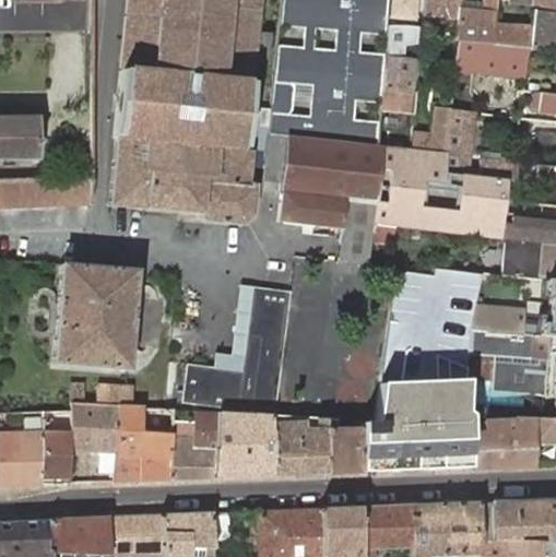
[(272,110),(272,108),(247,105),(257,0),(129,0),(116,134),(117,137),(118,137),(111,203),(199,211),(204,218),(245,223),(252,215),(257,185),(257,182),(251,182),(256,144),(268,145),(270,134),(272,110)]
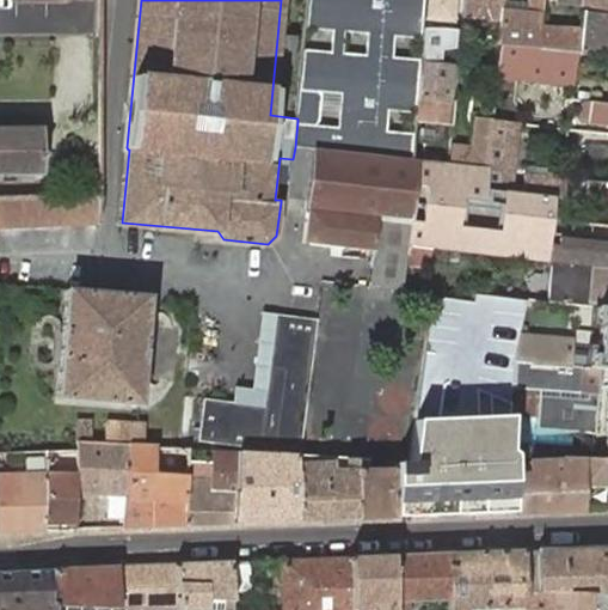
[(311,0),(308,25),(337,28),(335,52),(306,49),(304,61),(302,72),(301,89),(319,91),(339,92),(343,92),(341,126),(314,123),(306,122),(298,121),(295,147),(413,158),(416,133),(387,130),(388,107),(417,109),(423,61),(423,59),(394,56),(397,34),(425,36),(427,18),(428,0),(311,0)]
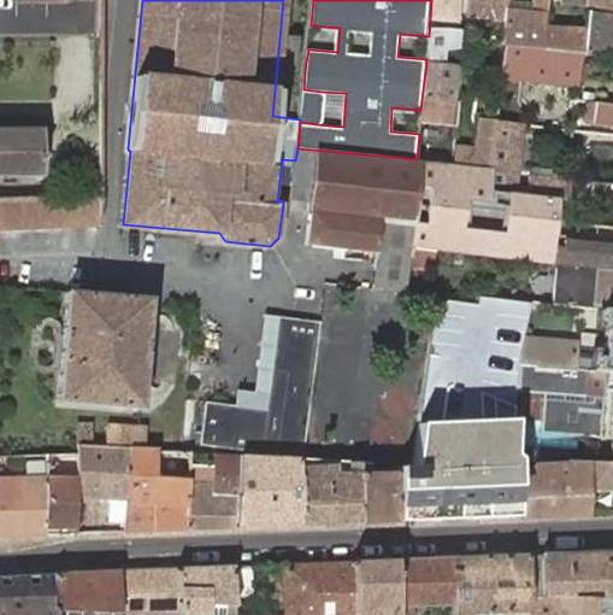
[(431,0),(430,18),(460,21),(461,0),(431,0)]
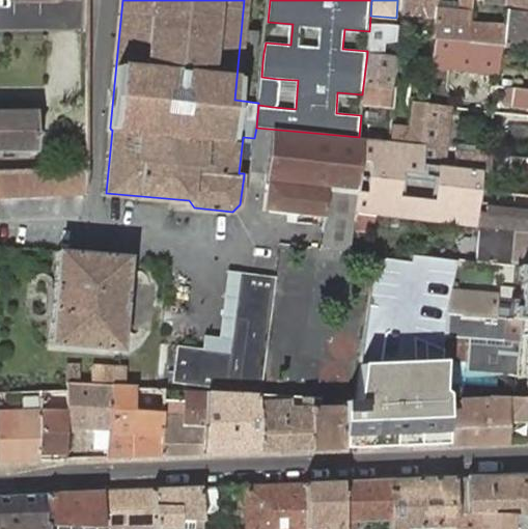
[(406,0),(405,11),(438,15),(439,4),(439,0),(406,0)]
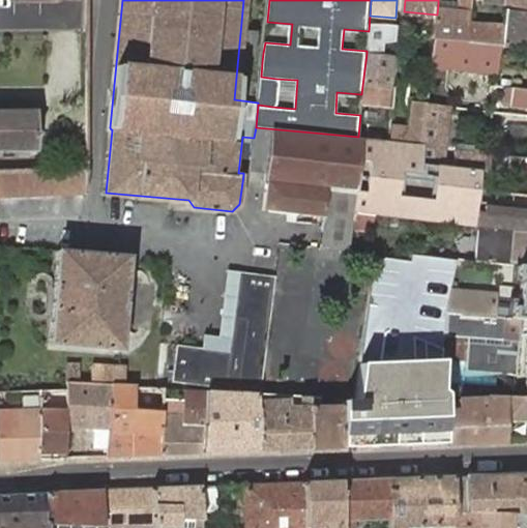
[(460,0),(459,6),(438,4),(437,15),(435,36),(465,40),(468,22),(471,0),(460,0)]
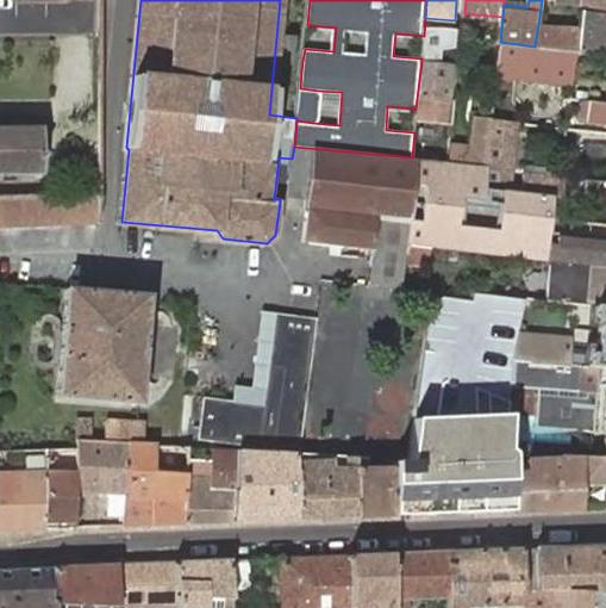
[(583,0),(583,1),(581,8),(605,11),(605,0),(583,0)]
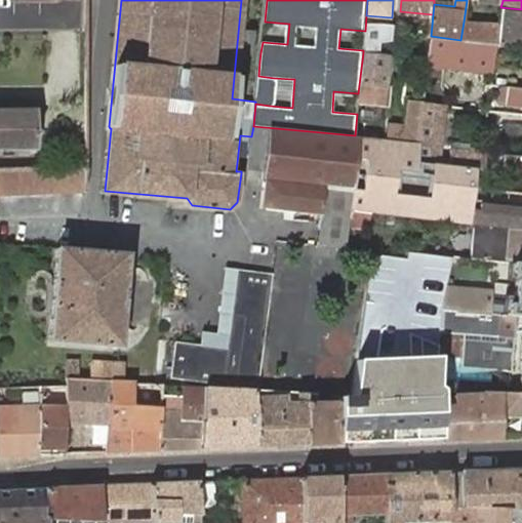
[(521,9),(500,7),(499,29),(497,44),(521,46),(521,9)]
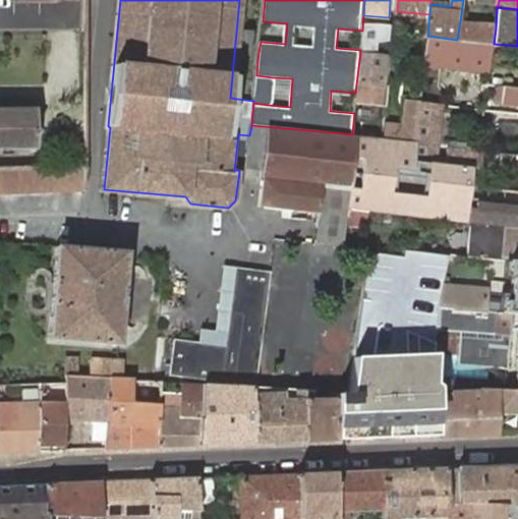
[(494,44),(496,29),(475,26),(475,22),(460,21),(457,40),(494,44)]
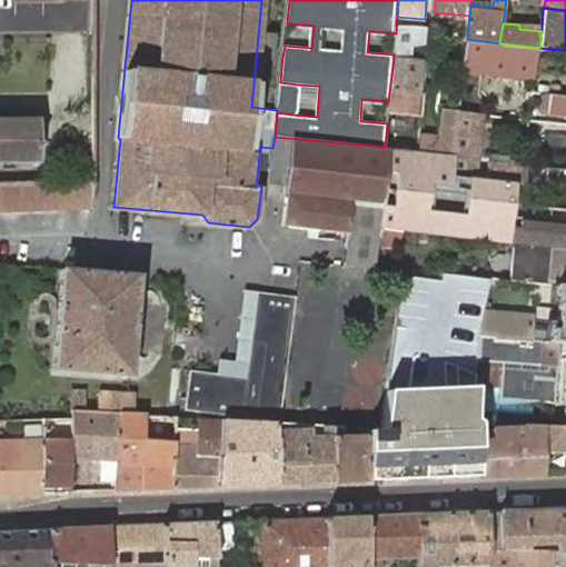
[(409,27),(397,26),(396,33),(395,40),(408,41),(409,27)]
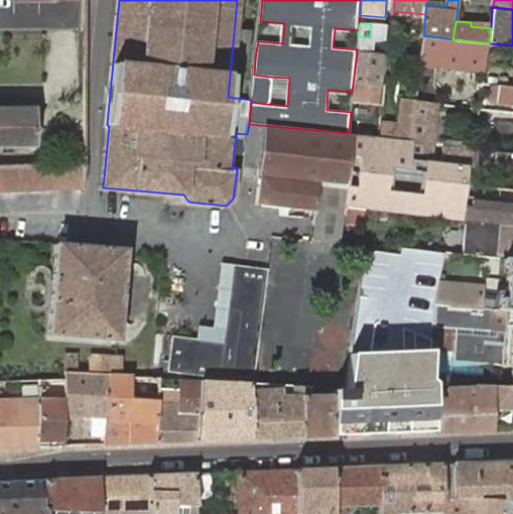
[(387,24),(377,23),(376,28),(381,28),(379,38),(385,38),(387,24)]
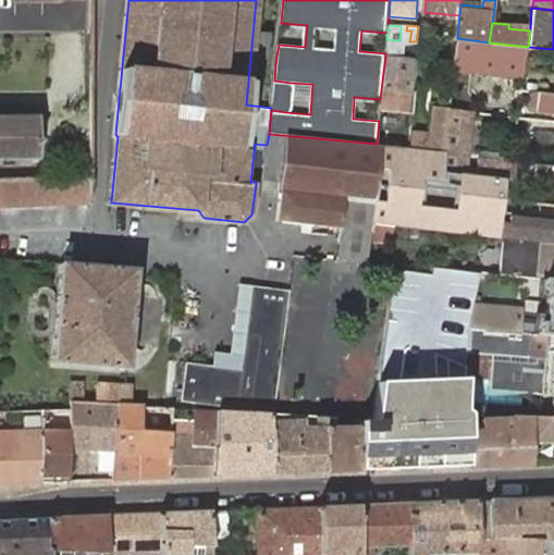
[(526,73),(528,47),(489,42),(457,38),(454,66),(526,73)]
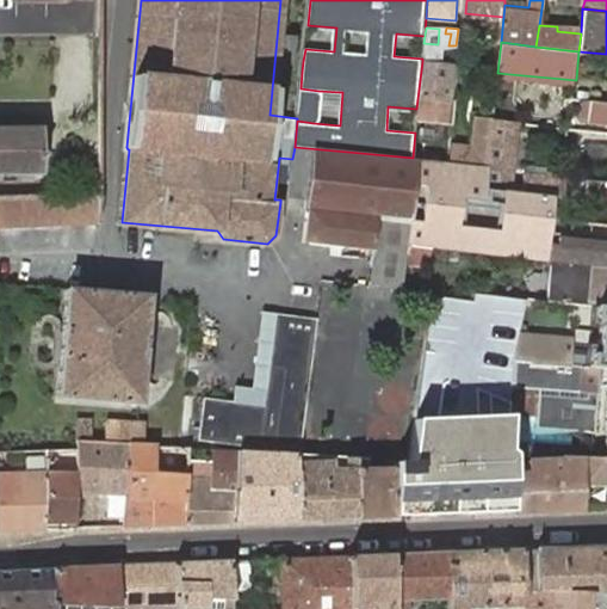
[(456,65),(422,61),(416,109),(416,120),(454,123),(456,102),(452,102),(456,65)]
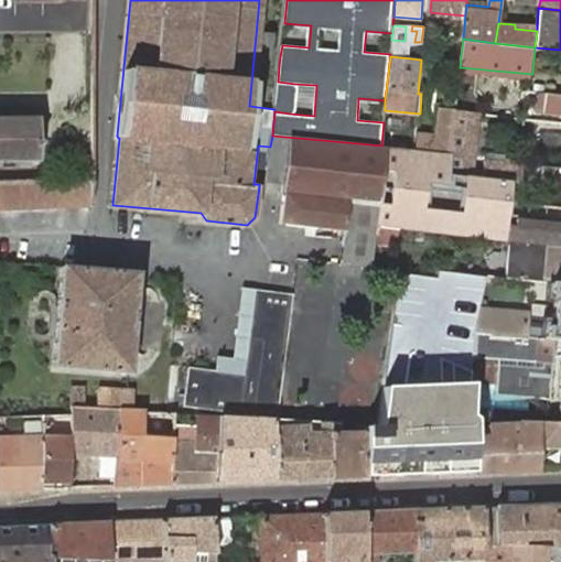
[(560,93),(545,90),(542,104),(548,104),(548,108),(560,110),(560,93)]
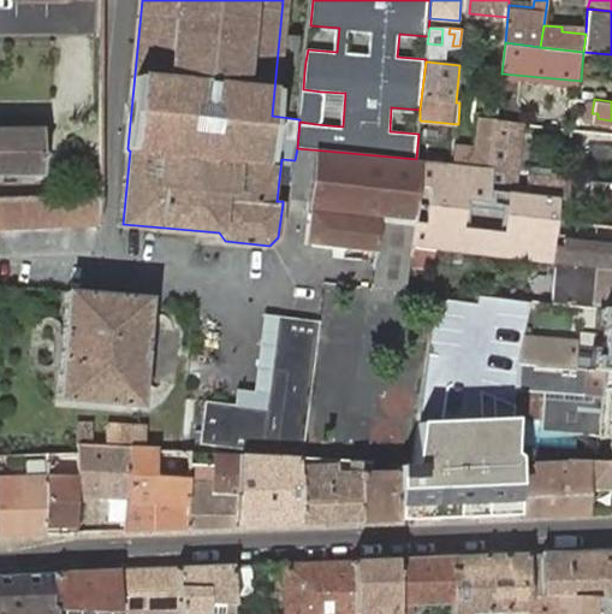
[(492,166),(497,118),(480,116),(477,146),(475,164),(492,166)]
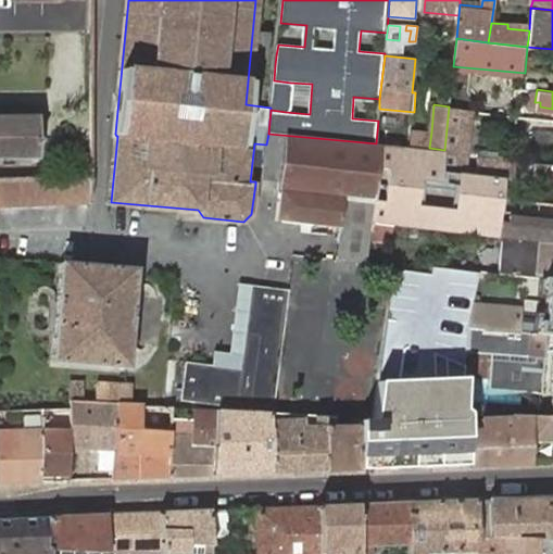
[(473,109),(449,106),(444,150),(442,170),(466,172),(473,109)]
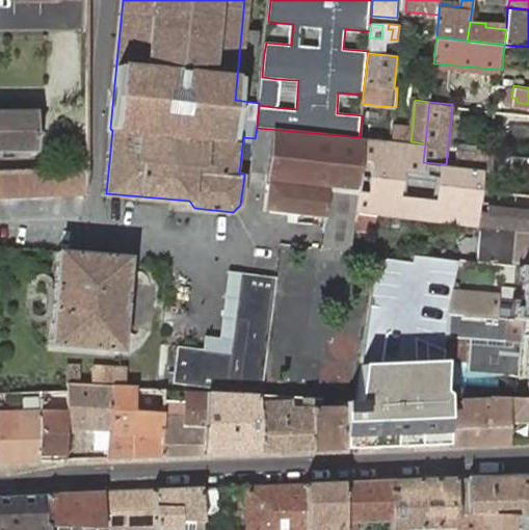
[(0,109),(0,149),(36,149),(36,136),(40,136),(40,132),(37,132),(36,110),(0,109)]
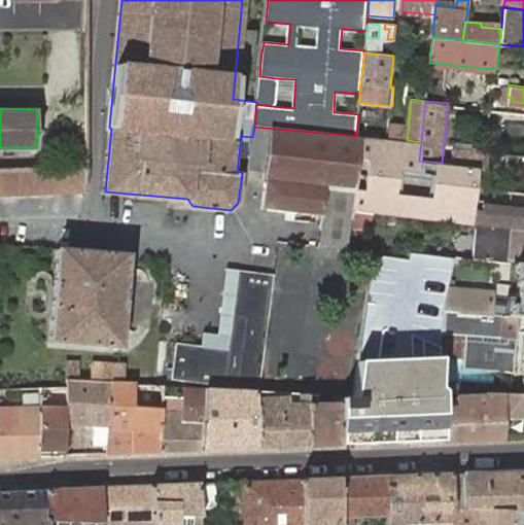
[(407,140),(409,125),(396,124),(396,129),(389,129),(388,139),(407,140)]
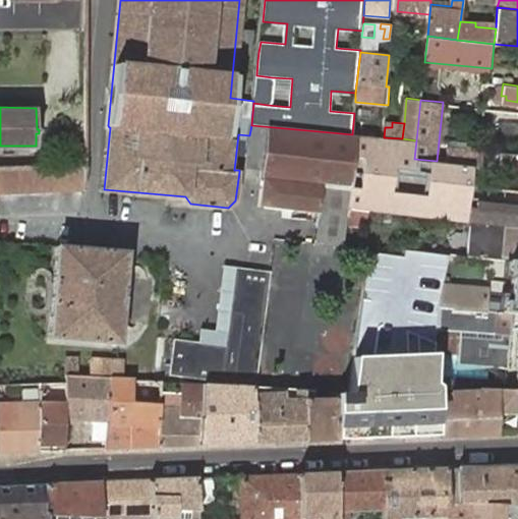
[(249,135),(245,165),(264,167),(263,176),(264,176),(261,205),(283,207),(294,208),(317,211),(346,215),(348,215),(350,207),(357,134),(352,134),(251,125),(249,135)]
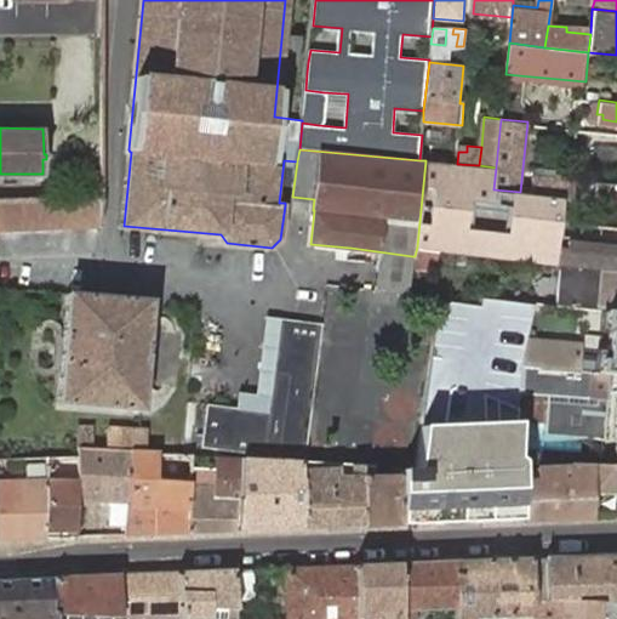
[(493,189),(496,168),(479,165),(457,164),(451,163),(426,160),(417,246),(429,248),(565,263),(616,270),(616,244),(570,239),(569,248),(559,246),(560,220),(561,209),(573,210),(575,198),(563,197),(533,194),(520,192),(493,189)]
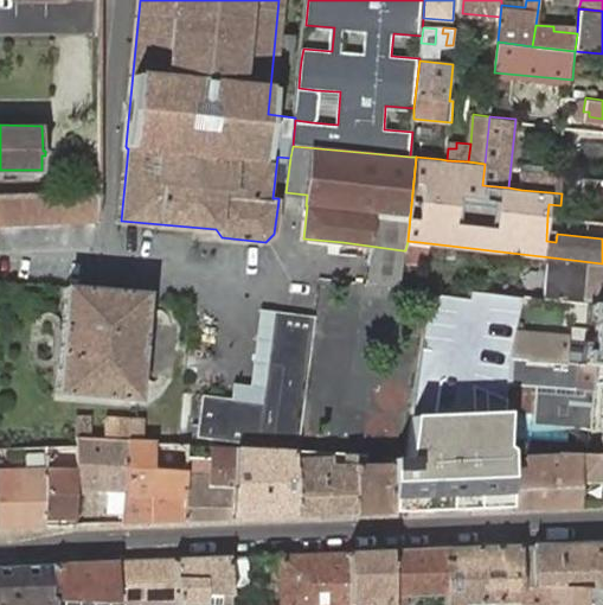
[(97,165),(70,166),(71,188),(97,188),(97,165)]
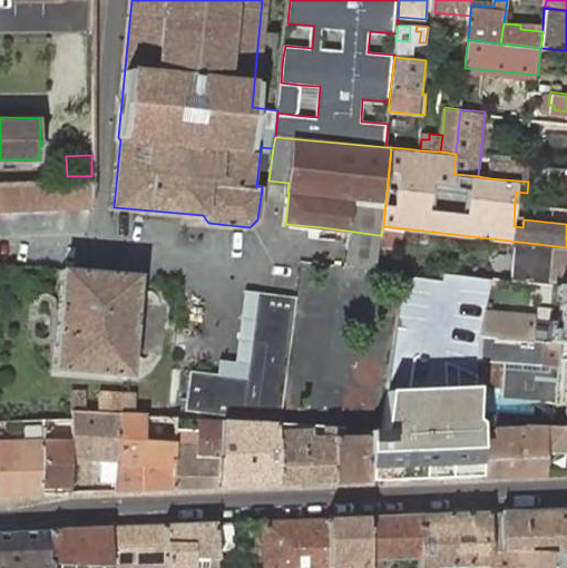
[(528,182),(530,164),(517,162),(516,168),(492,165),(490,178),(517,180),(528,182)]
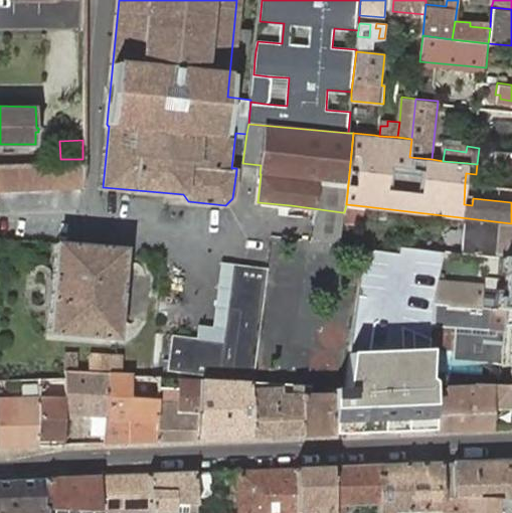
[(511,151),(501,150),(499,166),(511,168),(511,151)]
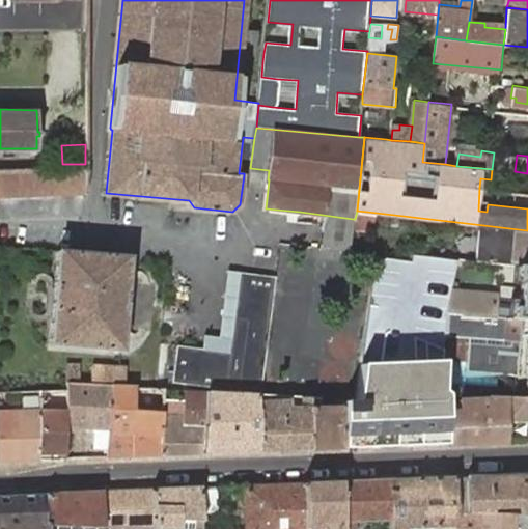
[(90,167),(0,169),(0,194),(89,192),(91,166),(90,167)]
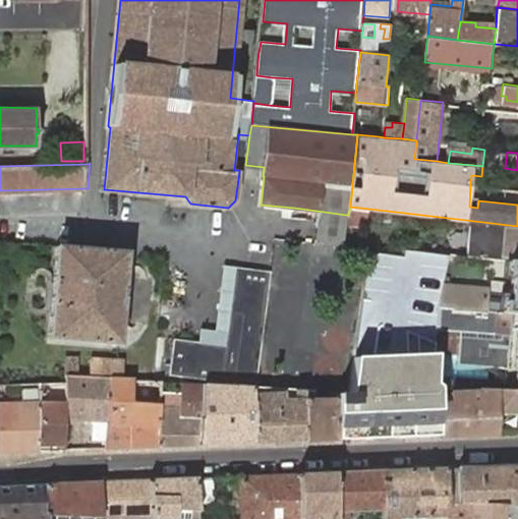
[(480,186),(470,184),(469,207),(477,208),(478,200),(517,205),(517,189),(516,189),(504,188),(480,186)]
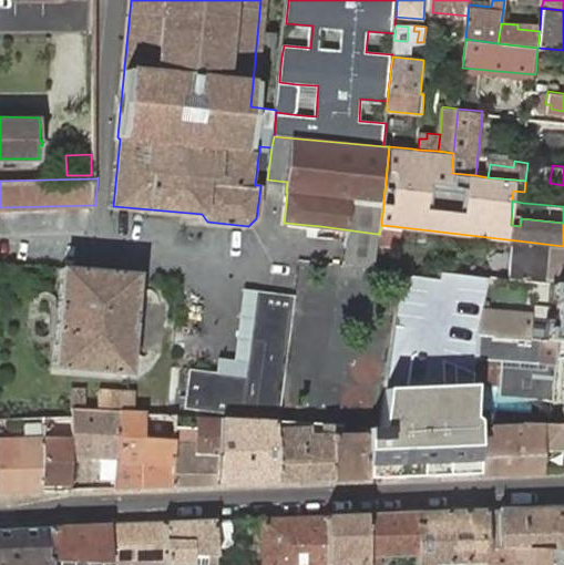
[(378,252),(376,267),(403,270),(412,271),(414,264),(389,262),(392,226),(381,225),(379,234),(378,252)]
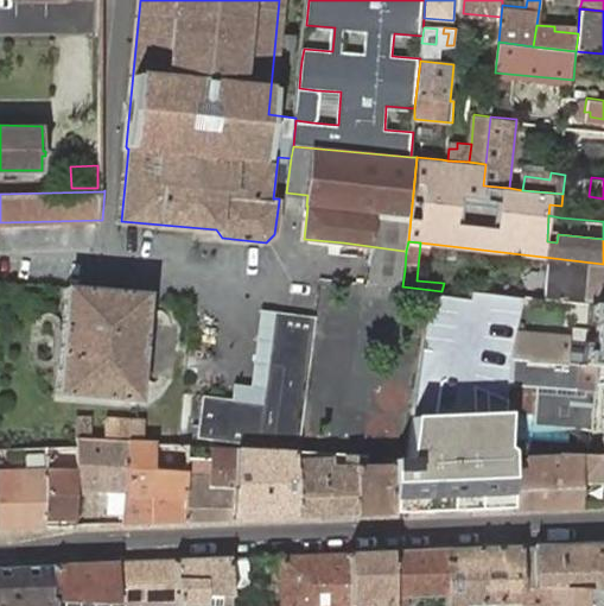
[(603,264),(553,258),(547,297),(597,303),(603,304),(603,264)]
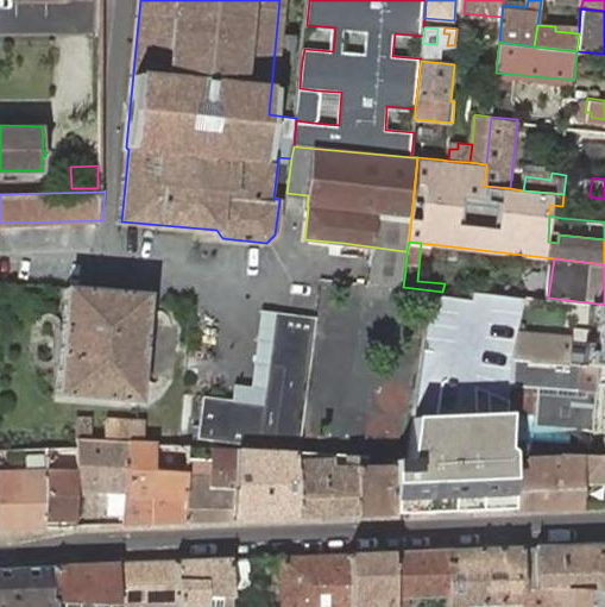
[(473,296),(473,289),(473,288),(452,285),(451,293),(473,296)]
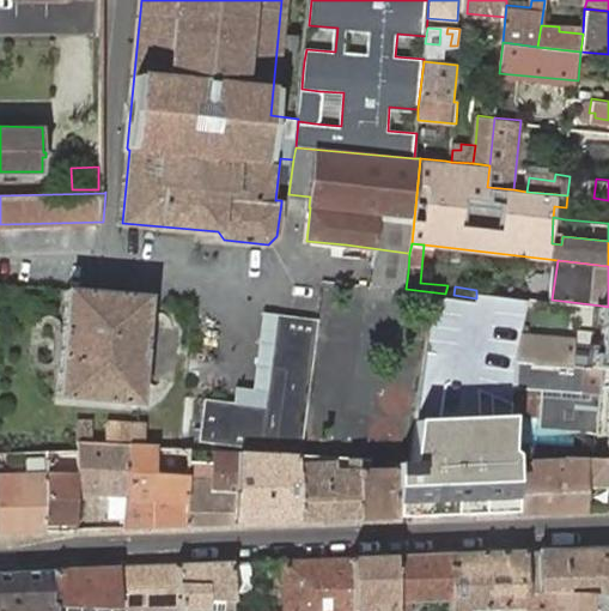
[(68,290),(59,399),(141,406),(150,297),(68,290)]
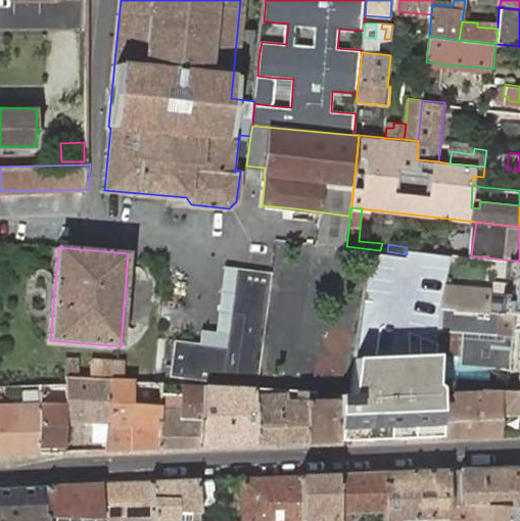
[(519,262),(514,261),(513,270),(518,270),(515,300),(510,300),(509,308),(519,310),(519,262)]
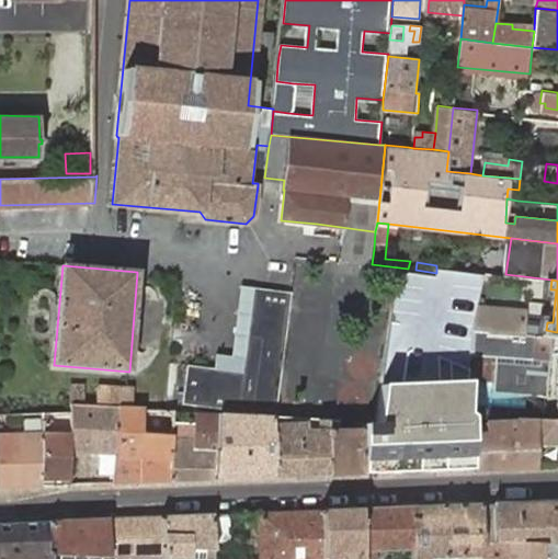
[(295,293),(255,287),(245,372),(190,365),(185,405),(280,415),(295,293)]
